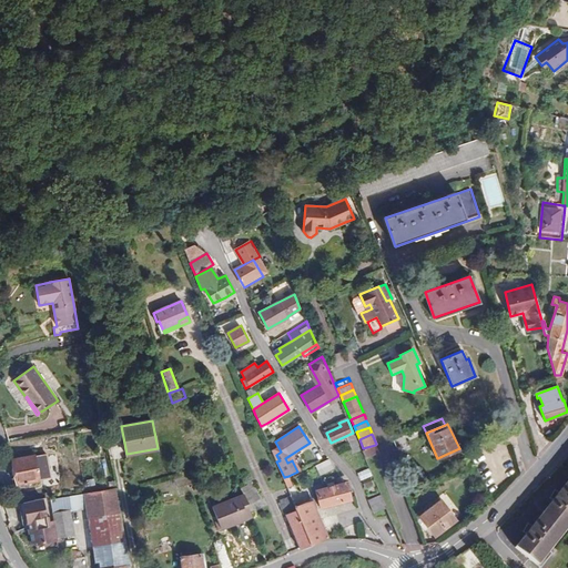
[(361,450),(354,435),(347,438),(354,453),(361,450)]
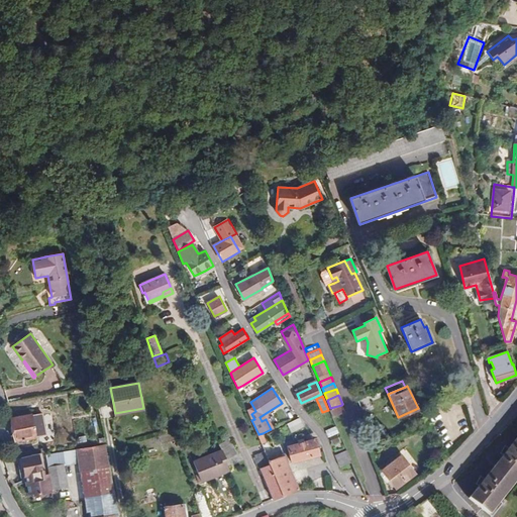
[(341,405),(330,408),(329,409),(332,416),(344,412),(341,405)]
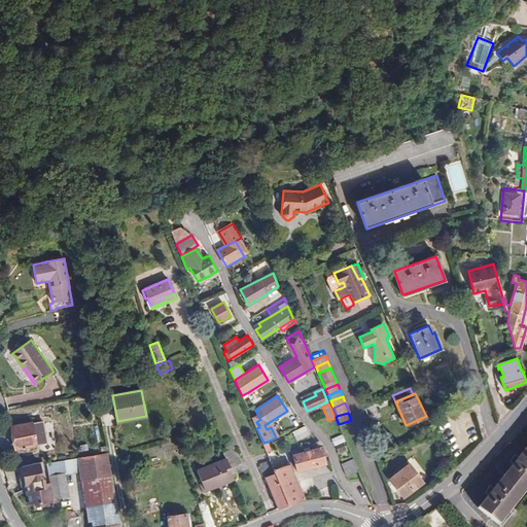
[(13,435),(15,450),(37,446),(32,422),(11,426),(13,435)]
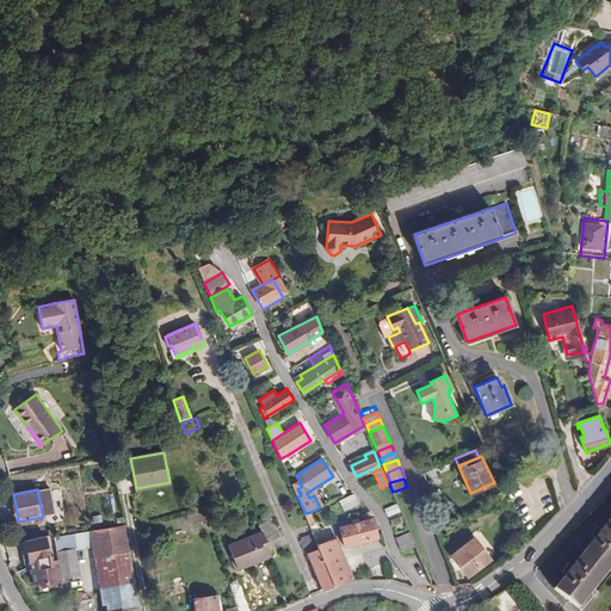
[(355,493),(340,500),(345,511),(359,505),(355,493)]
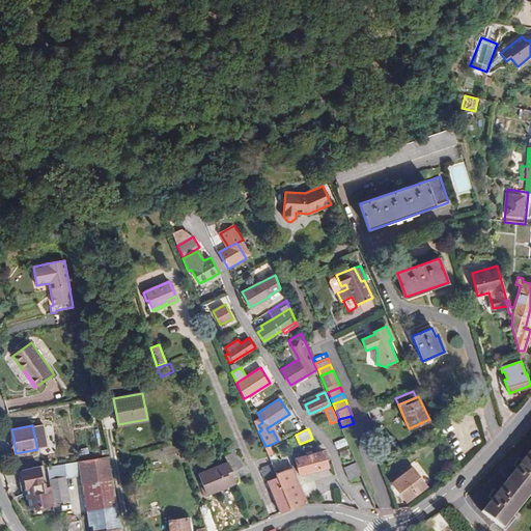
[(338,448),(347,444),(344,438),(335,442),(338,448)]
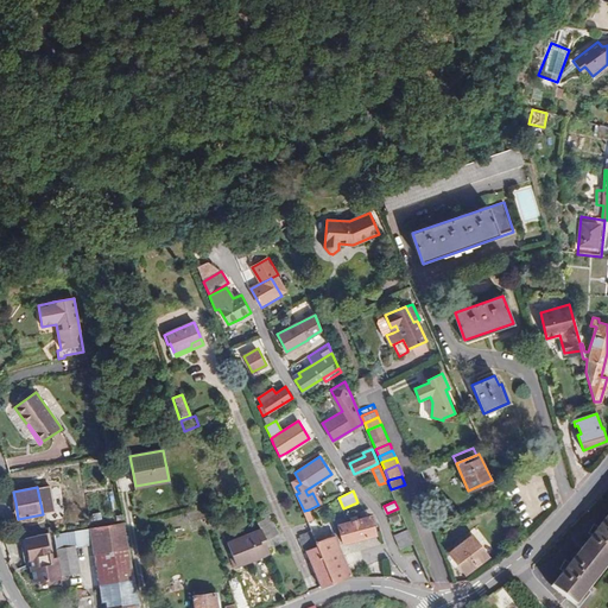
[(267,504),(253,508),(255,517),(271,511),(267,504)]
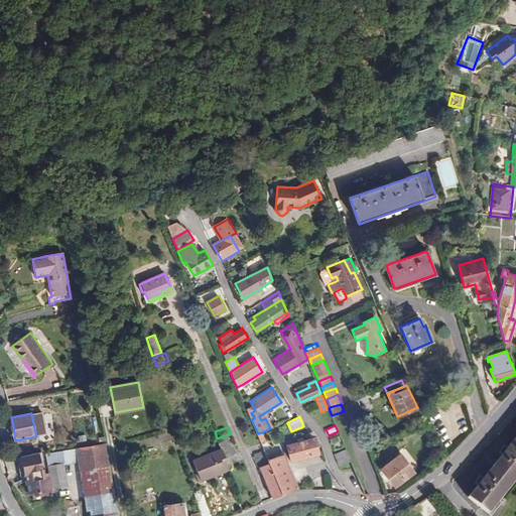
[(314,438),(287,445),(291,461),(318,454),(316,445),(319,445),(317,436),(314,437),(314,438)]
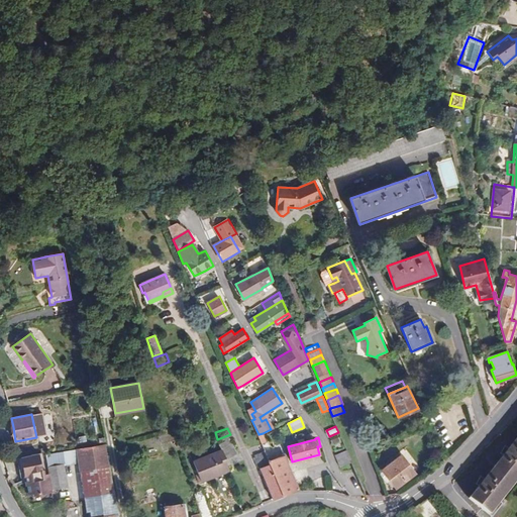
[(500,501),(516,480),(516,438),(509,449),(506,446),(501,454),(504,456),(485,480),(482,478),(477,485),(480,487),(470,499),(492,516),(503,504),(500,501)]
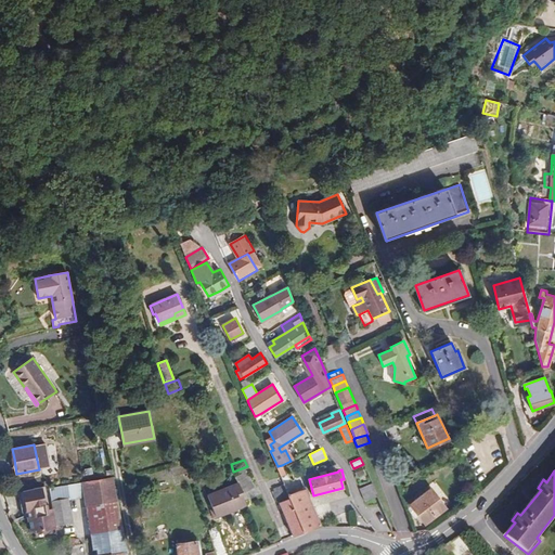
[(248,472),(235,476),(237,482),(243,491),(252,488),(254,487),(248,472)]
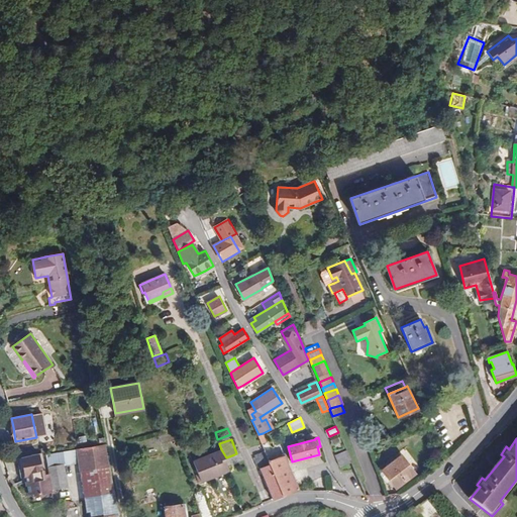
[(46,454),(47,462),(49,474),(52,488),(53,493),(56,493),(56,489),(68,487),(64,464),(70,463),(70,464),(79,462),(81,471),(110,466),(106,443),(46,454)]
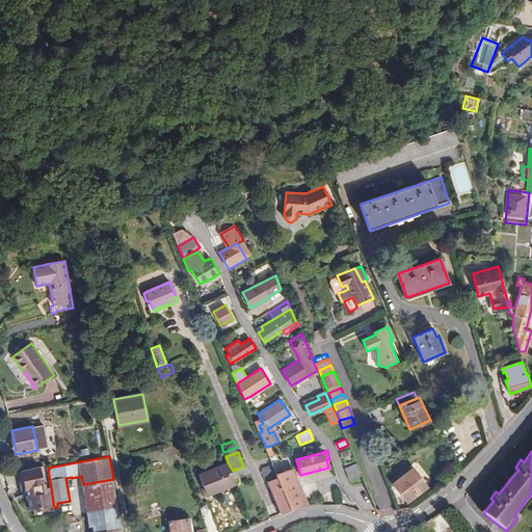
[(233,471),(228,462),(200,474),(204,485),(202,487),(205,496),(237,484),(232,472),(233,471)]
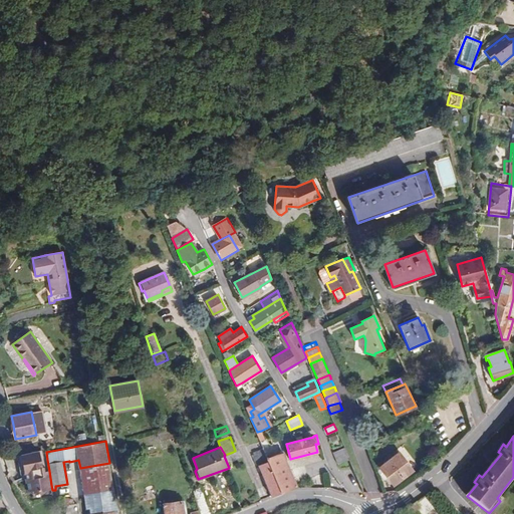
[(267,459),(263,448),(253,452),(257,462),(267,459)]
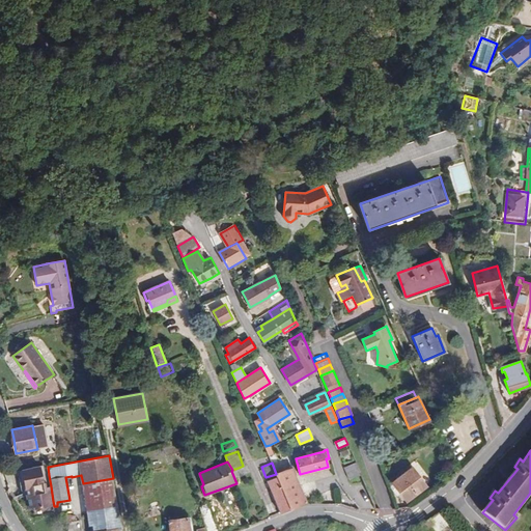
[(38,466),(23,468),(25,482),(26,488),(32,487),(33,493),(28,494),(30,505),(53,501),(51,486),(42,488),(40,485),(44,485),(40,465),(38,466)]
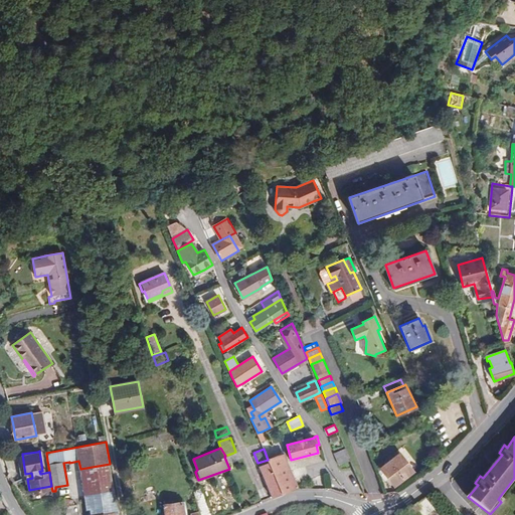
[(340,465),(349,461),(345,451),(335,455),(340,465)]
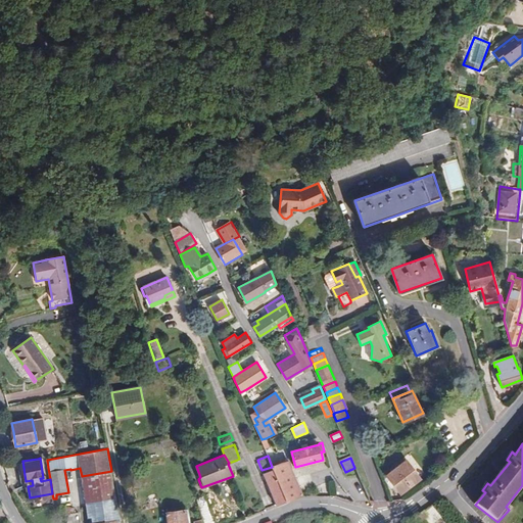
[(390,481),(393,486),(399,493),(420,478),(406,459),(385,475),(390,481)]
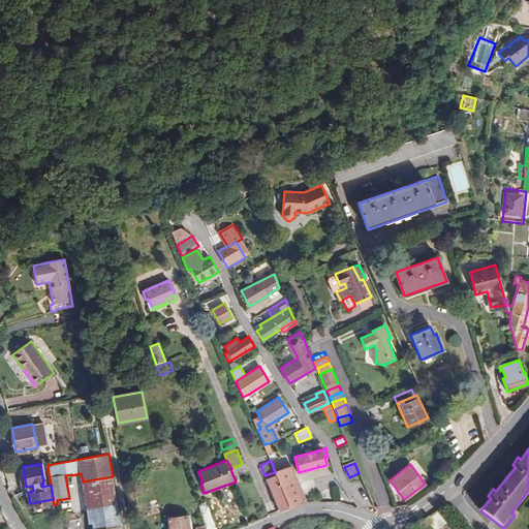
[(243,471),(240,465),(231,468),(230,469),(236,481),(250,475),(248,469),(243,471)]
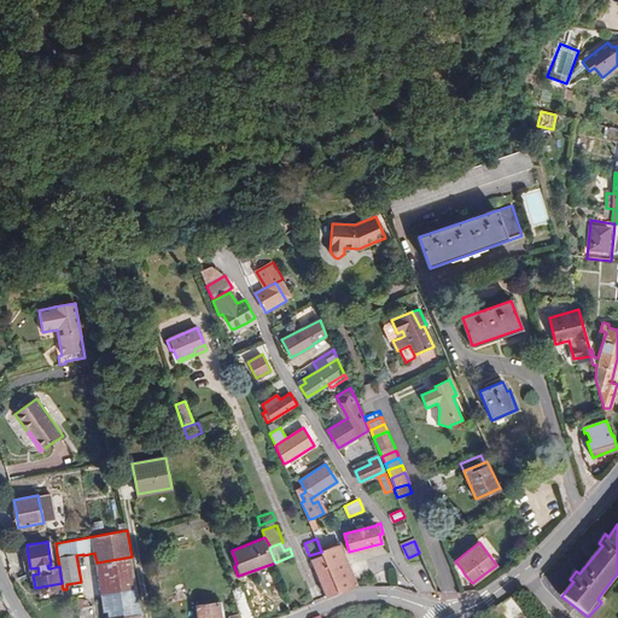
[(322,555),(337,593),(356,584),(344,554),(342,544),(321,553),(322,555)]
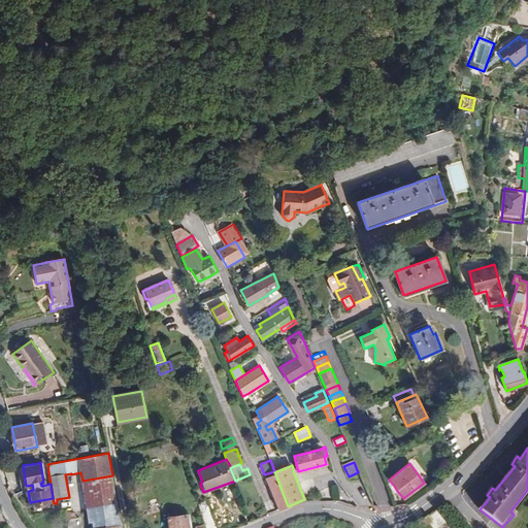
[(266,479),(281,509),(288,506),(275,474),(266,479)]
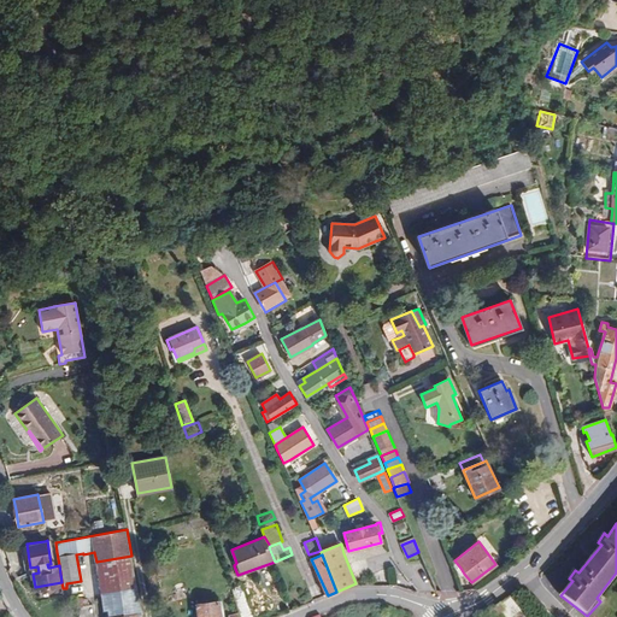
[(106,610),(109,610),(141,604),(131,556),(97,562),(106,610)]
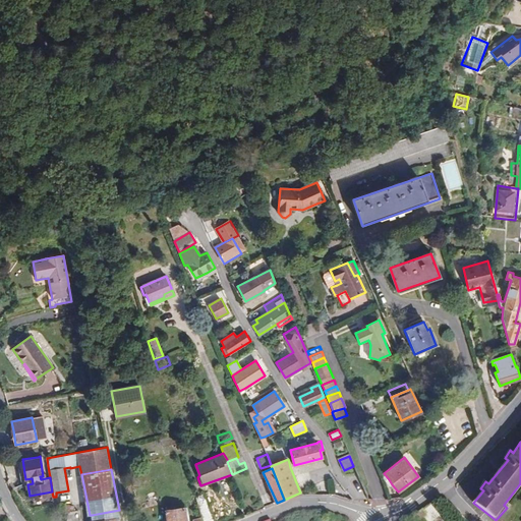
[(432,520),(444,512),(438,498),(422,510),(426,516),(422,518),(424,520),(432,520)]
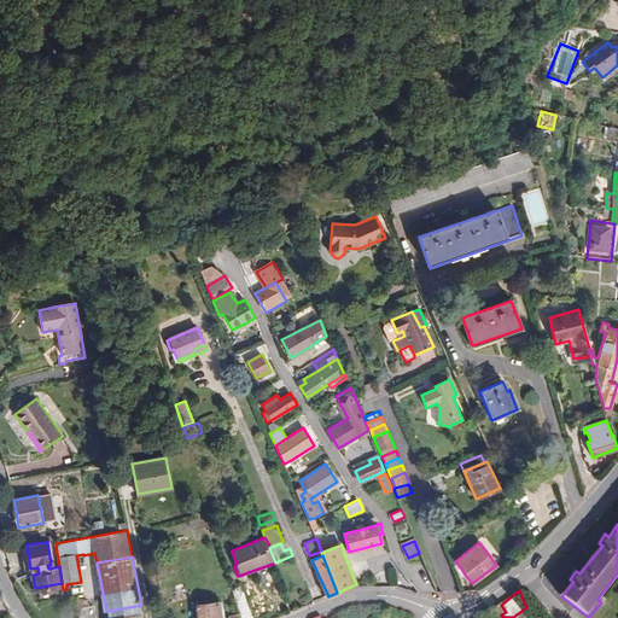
[(76,599),(79,617),(94,617),(92,605),(82,606),(81,599),(76,599)]
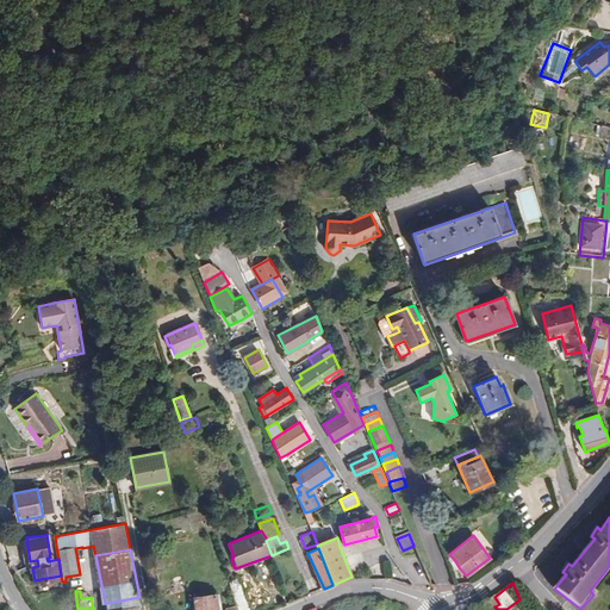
[(540,602),(530,591),(526,596),(535,607),(540,602)]
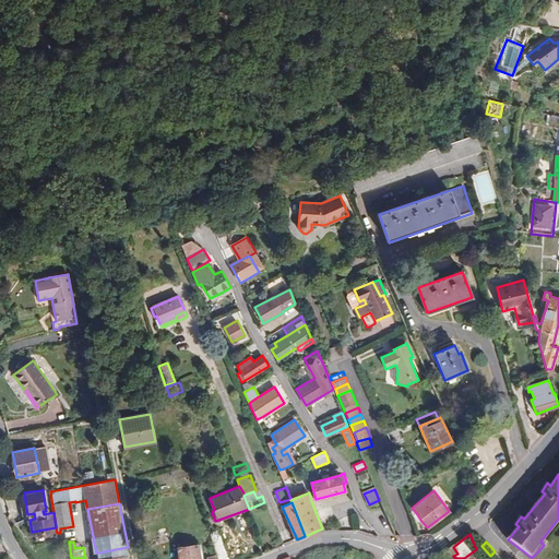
[(177,548),(179,558),(200,558),(200,552),(202,552),(201,545),(177,548)]
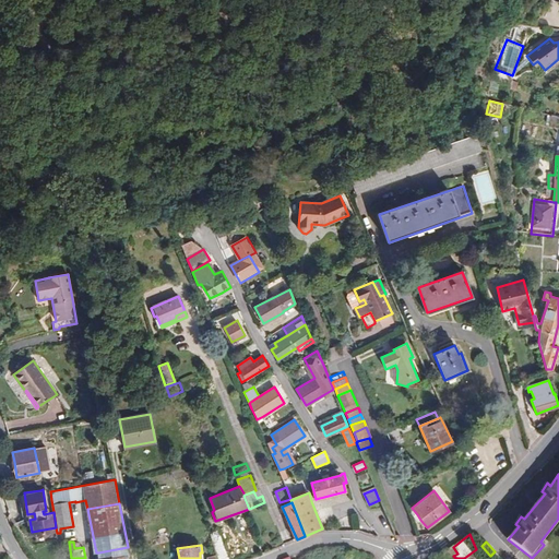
[(98,552),(98,558),(129,558),(128,547),(98,552)]
